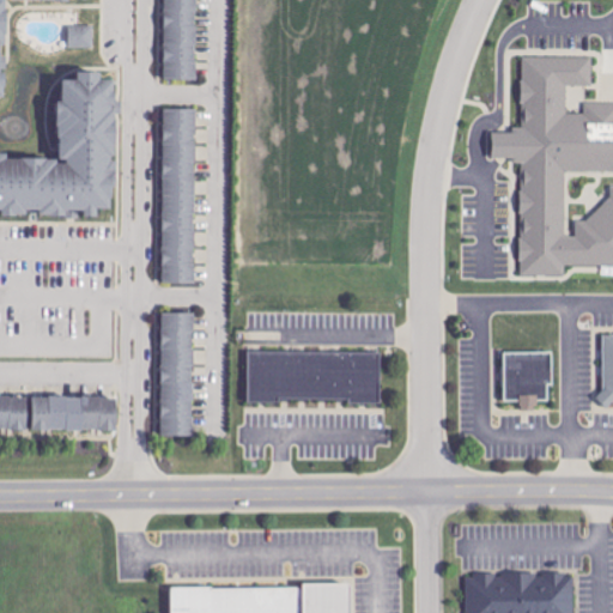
[(65,0),(92,1),(92,0),(0,0),(0,96),(6,97),(7,44),(7,0),(65,0)]
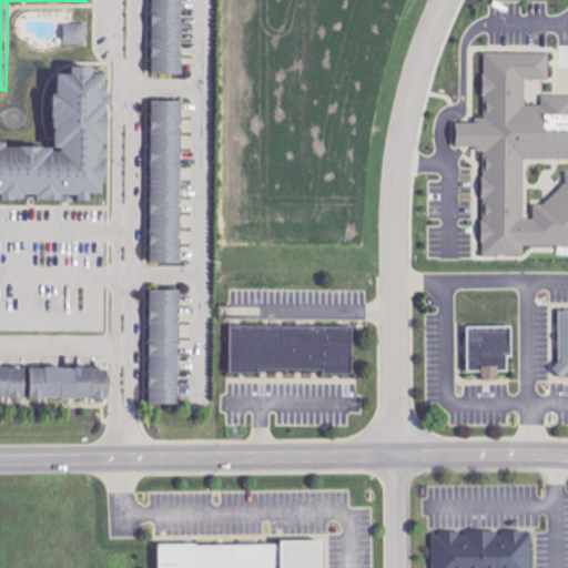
[(183,0),(154,0),(153,74),(183,74),(183,0)]
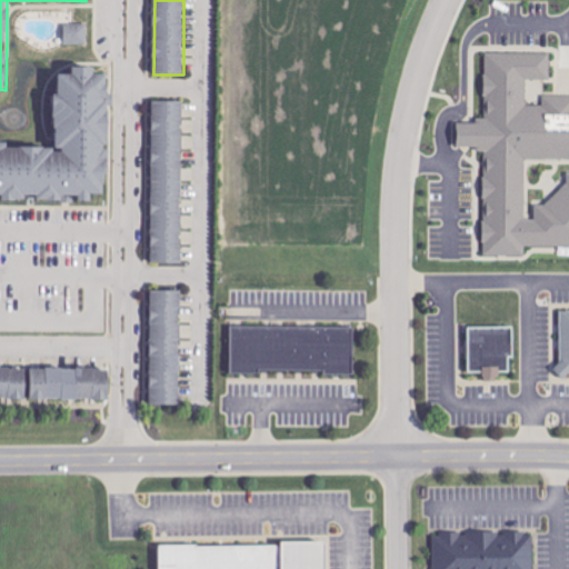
[(88,46),(88,25),(66,23),(65,45),(88,46)]
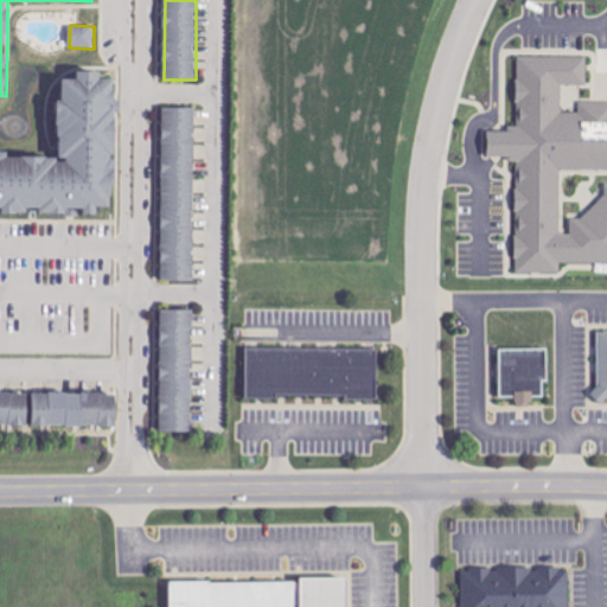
[(517,273),(561,274),(561,263),(606,263),(606,101),(580,102),(580,113),(562,113),(562,104),(577,104),(577,84),(587,84),(588,57),(518,56),(518,127),(509,127),(509,132),(490,132),(490,159),(517,159),(517,273)]
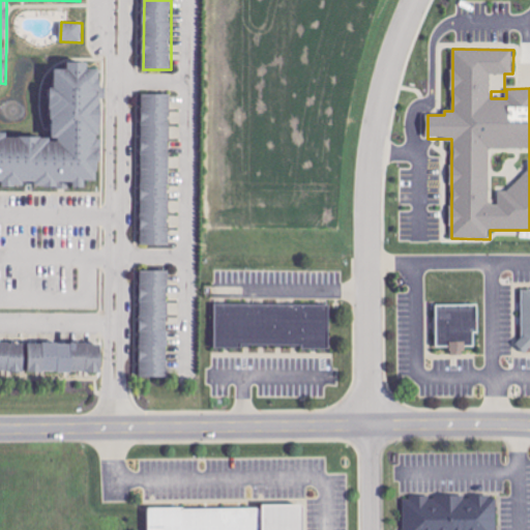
[(0,140),(12,140),(12,139),(35,138),(34,140),(43,139),(43,143),(52,142),(52,139),(46,139),(46,120),(45,120),(45,110),(43,110),(43,88),(48,88),(48,69),(61,70),(61,63),(81,64),(81,70),(92,70),(92,80),(93,80),(93,92),(90,92),(90,96),(93,96),(93,106),(94,105),(94,127),(93,127),(93,137),(90,137),(90,140),(95,140),(94,163),(91,162),(91,172),(89,172),(90,181),(78,181),(78,187),(66,187),(66,182),(51,183),(51,188),(38,188),(38,187),(29,187),(29,183),(17,183),(17,187),(8,187),(8,189),(0,188),(0,140)]
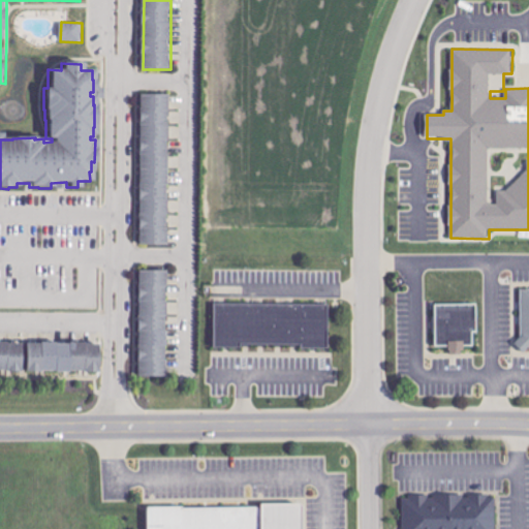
[(169,246),(170,94),(143,94),(142,245),(169,246)]
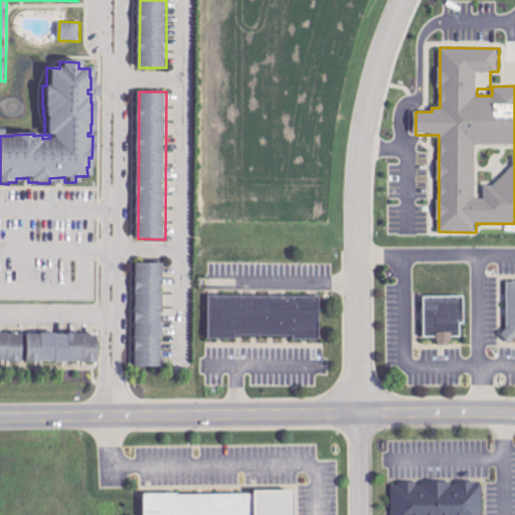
[(164,264),(138,264),(137,367),(164,367),(164,264)]
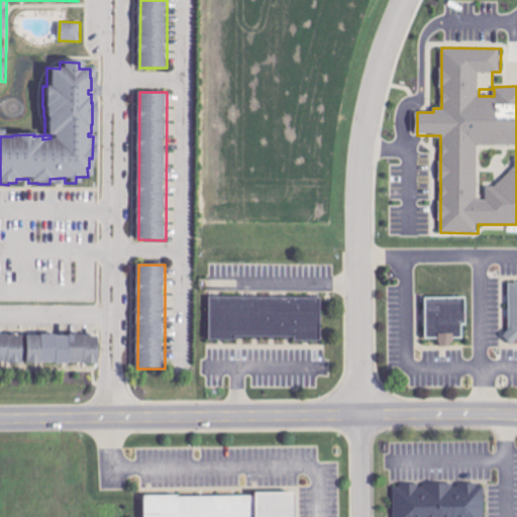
[(322,298),(211,297),(211,339),(322,339),(322,298)]
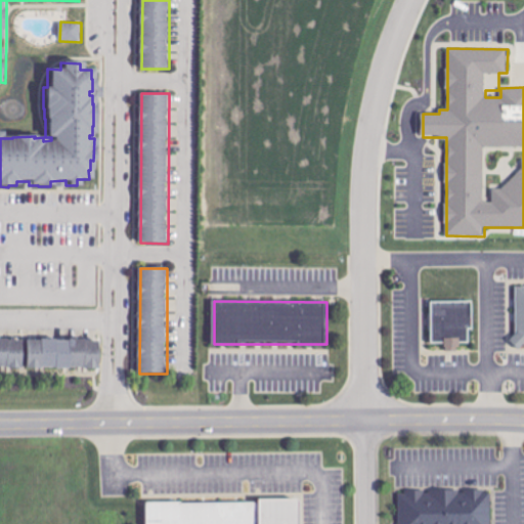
[(474,301),(431,302),(432,344),(447,344),(447,350),(461,350),(461,343),(471,343),(470,331),(475,331),(474,301)]
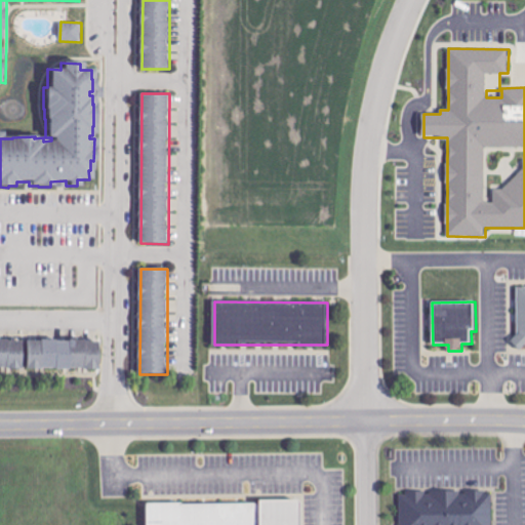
[(0,368),(26,368),(25,339),(0,339),(0,368)]
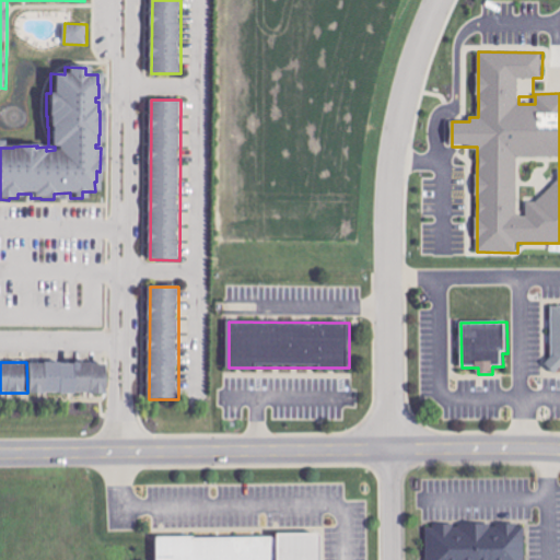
[(31,364),(32,394),(109,394),(108,363),(31,364)]
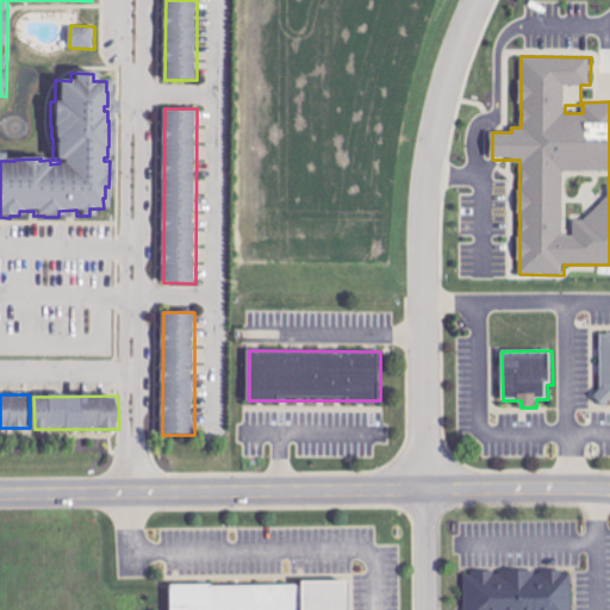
[(572,609),(572,571),(465,573),(465,609),(572,609)]
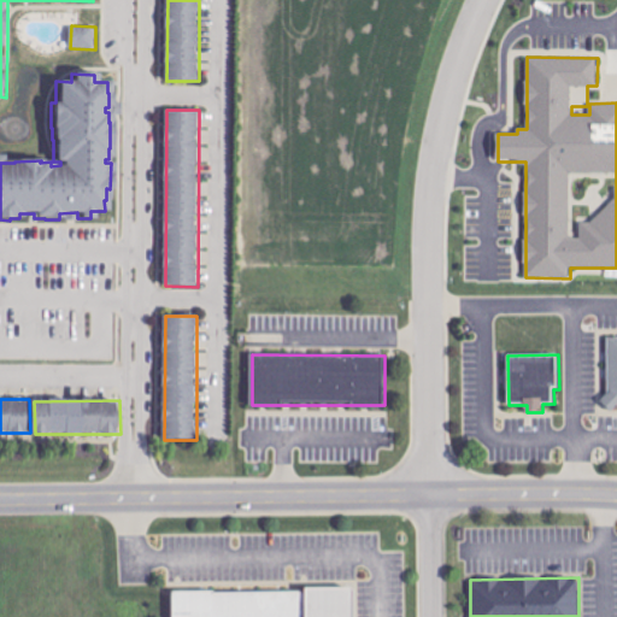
[(353,616),(353,591),(174,592),(174,616),(353,616)]
